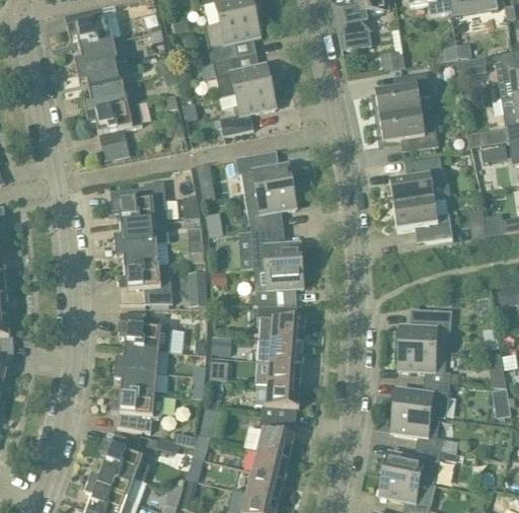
[(200,0),(201,5),(205,4),(210,24),(220,22),(255,15),(251,0),(200,0)]
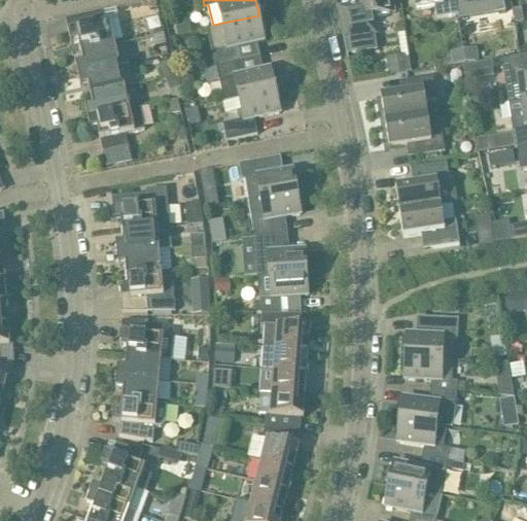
[(358,0),(359,2),(340,5),(347,34),(376,30),(373,12),(390,10),(390,8),(395,7),(394,0),(358,0)]
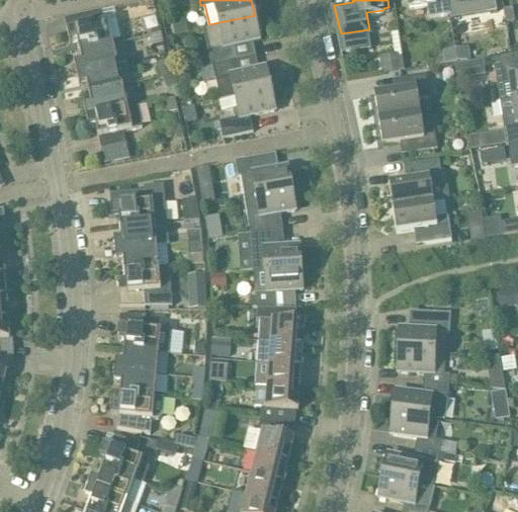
[(430,14),(451,11),(448,0),(409,0),(410,5),(428,2),(430,14)]
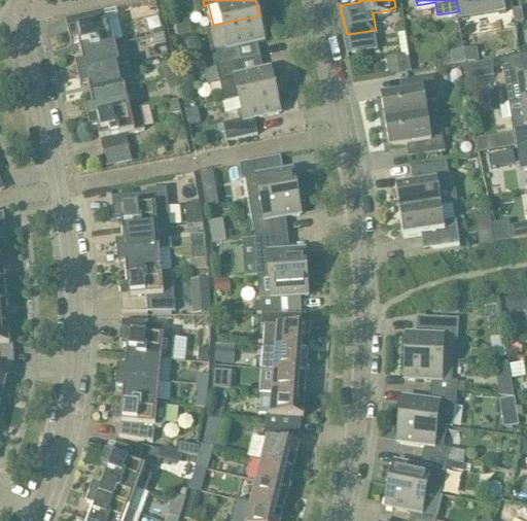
[(456,0),(459,11),(459,16),(505,8),(503,0),(456,0)]
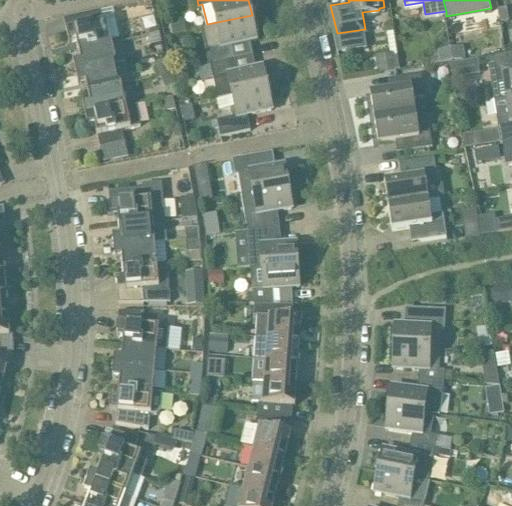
[(507,4),(499,6),(501,20),(509,19),(507,4)]
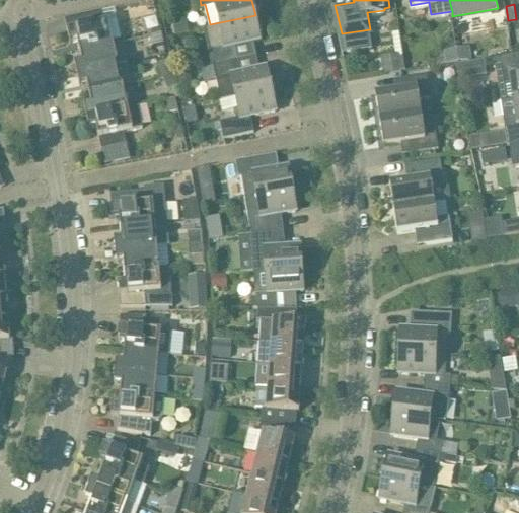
[(102,7),(65,15),(68,27),(70,39),(77,38),(80,48),(114,41),(114,38),(122,35),(118,16),(108,18),(104,19),(102,7)]
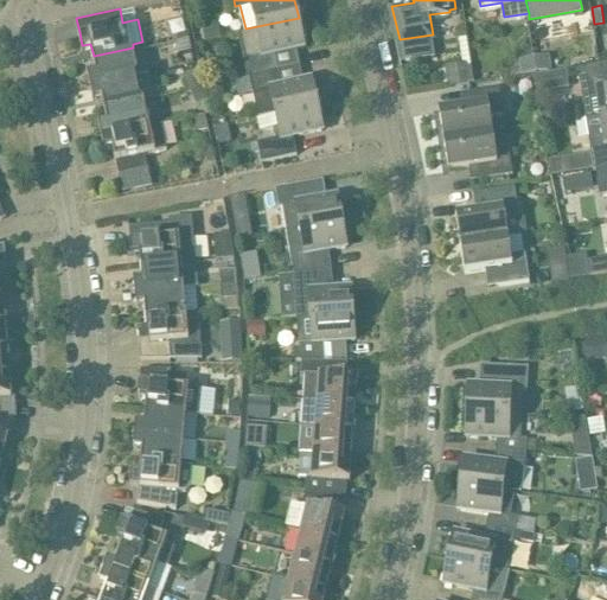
[(246,29),(241,30),(241,31),(243,31),(249,53),(246,55),(250,72),(267,69),(279,65),(275,49),(305,43),(299,18),(257,26),(246,29)]
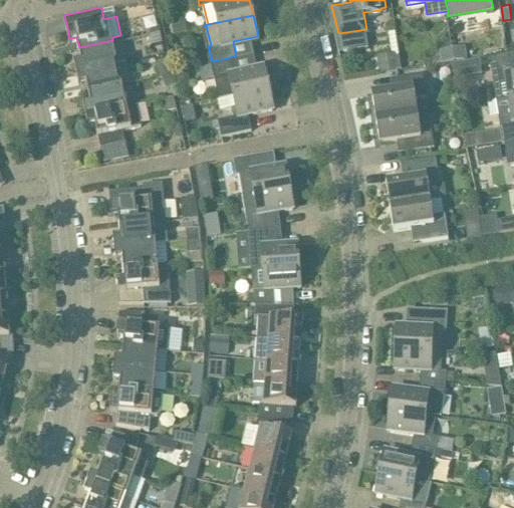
[(163,39),(160,29),(149,31),(152,42),(163,39)]
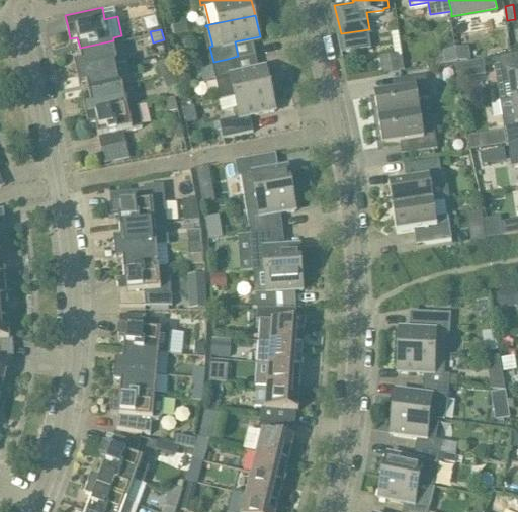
[(77,71),(118,62),(113,40),(80,48),(82,59),(75,60),(77,71)]
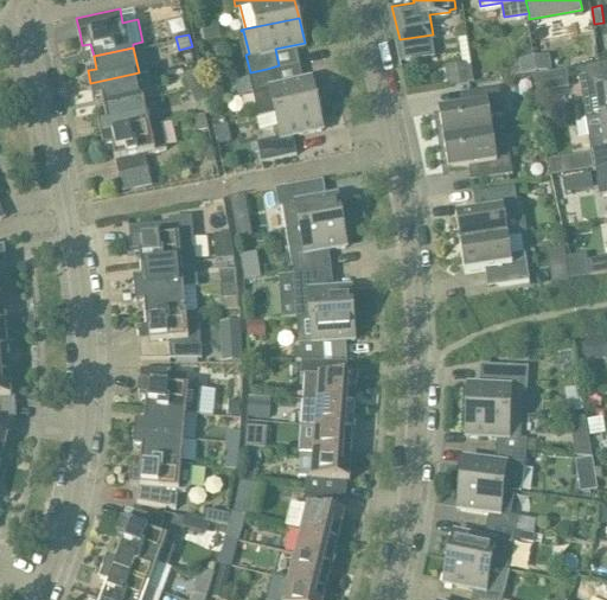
[(548,52),(519,53),(519,63),(549,62),(548,52)]
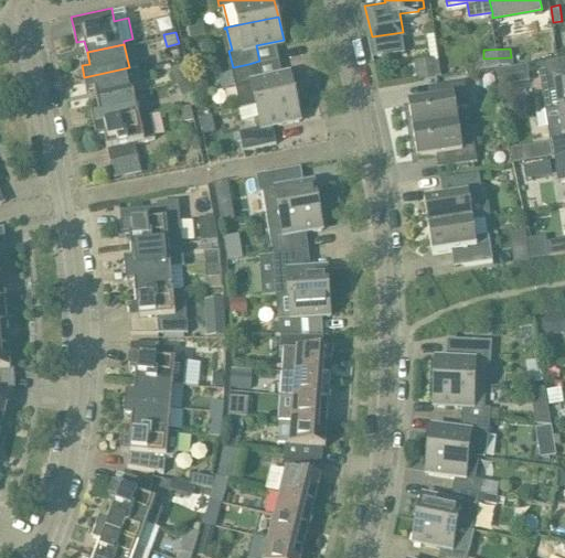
[(558,105),(564,103),(564,60),(564,54),(537,58),(545,106),(558,104),(558,105)]
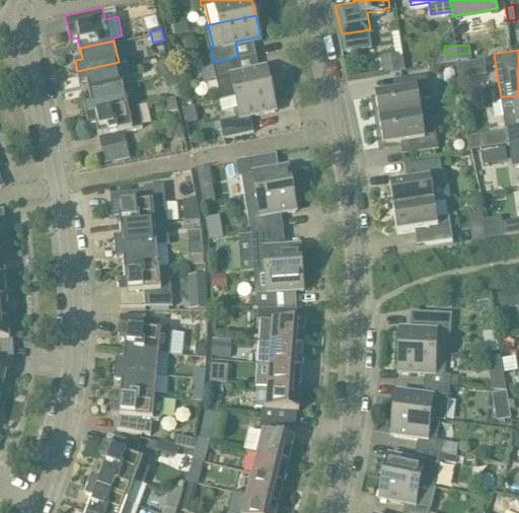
[(380,54),(383,70),(400,67),(397,51),(380,54)]
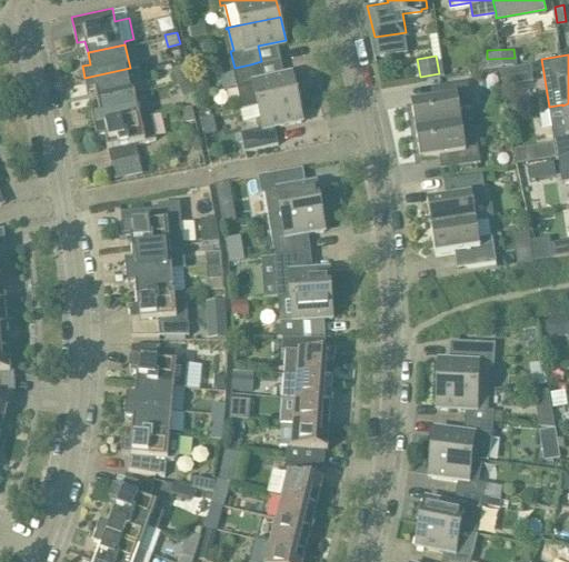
[(250,64),(235,68),(238,82),(240,82),(246,103),(242,103),(242,104),(259,101),(259,103),(298,94),(292,71),(265,78),(261,61),(250,64)]
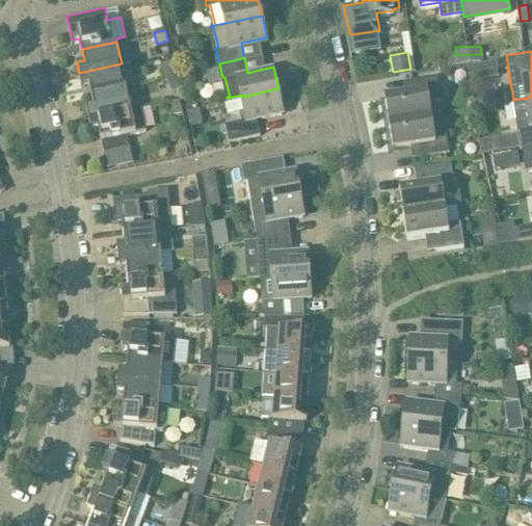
[(178,59),(161,63),(165,77),(169,76),(181,73),(179,62),(178,59)]
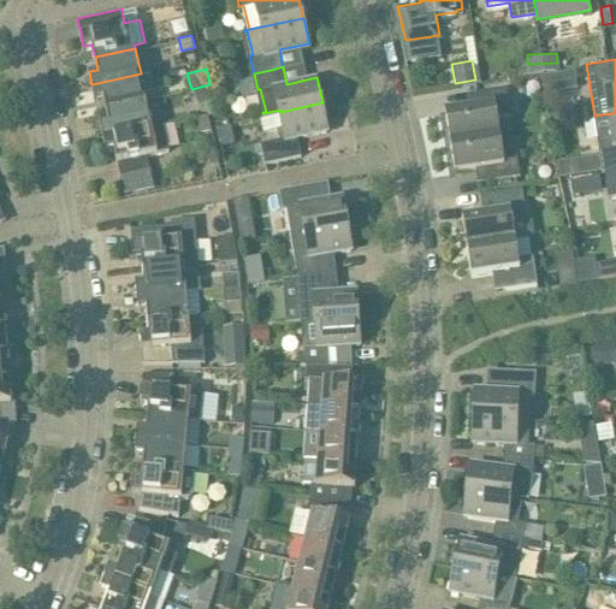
[(147,99),(141,74),(92,84),(95,96),(104,95),(106,107),(147,99)]
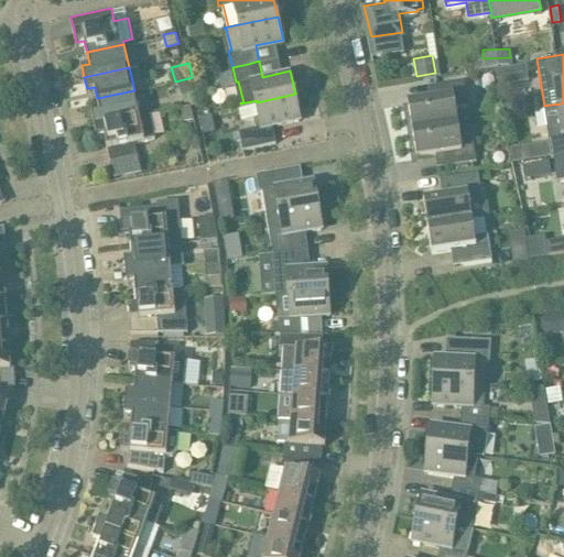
[(221,83),(235,80),(231,67),(218,69),(221,83)]
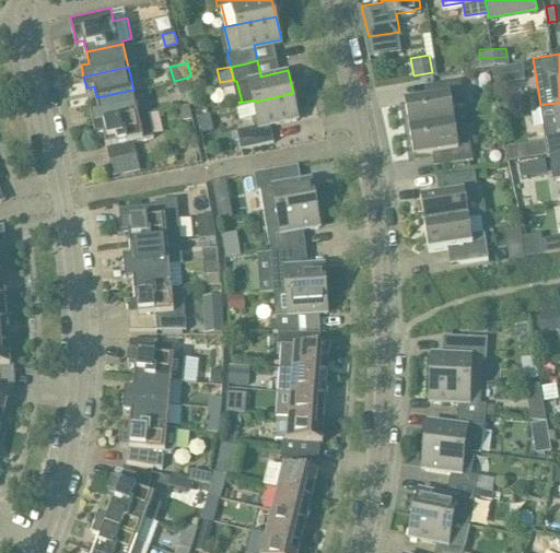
[(190,77),(178,80),(181,90),(193,87),(190,77)]
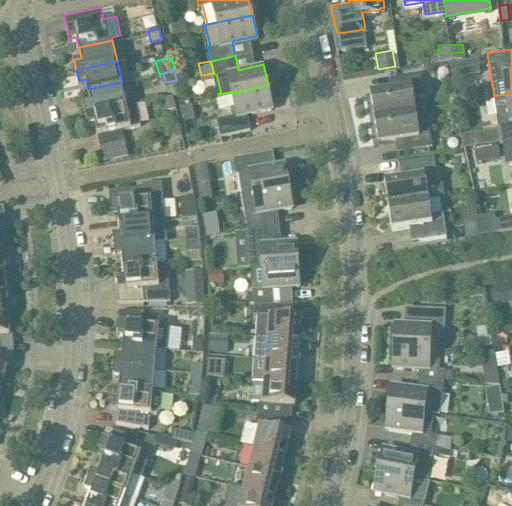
[(371,90),(375,115),(415,108),(413,95),(425,93),(421,70),(397,74),(399,86),(371,90)]
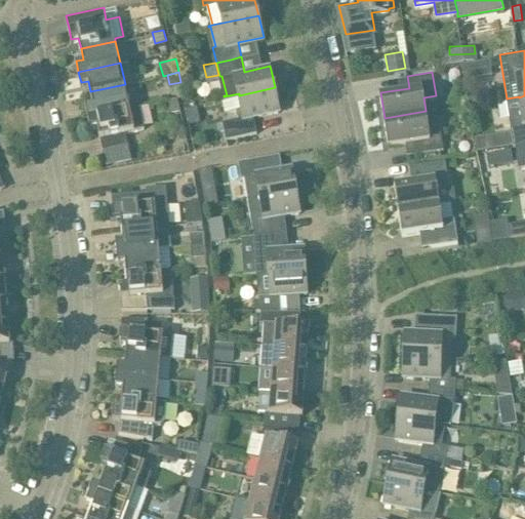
[(129,105),(125,84),(90,91),(92,103),(85,104),(88,115),(129,106),(129,105)]
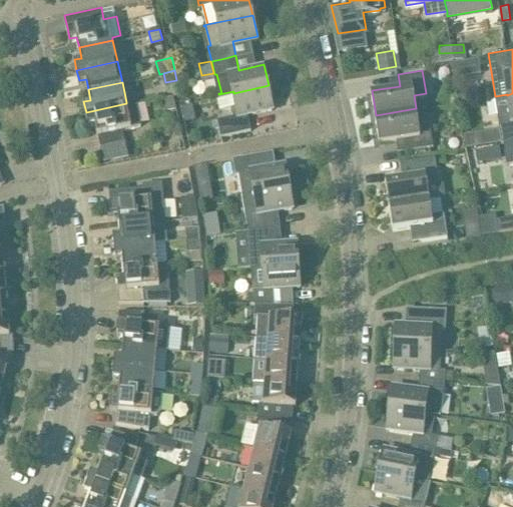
[(273,106),(269,85),(233,93),(235,103),(231,104),(233,113),(217,117),(221,134),(251,127),(247,112),(273,106)]
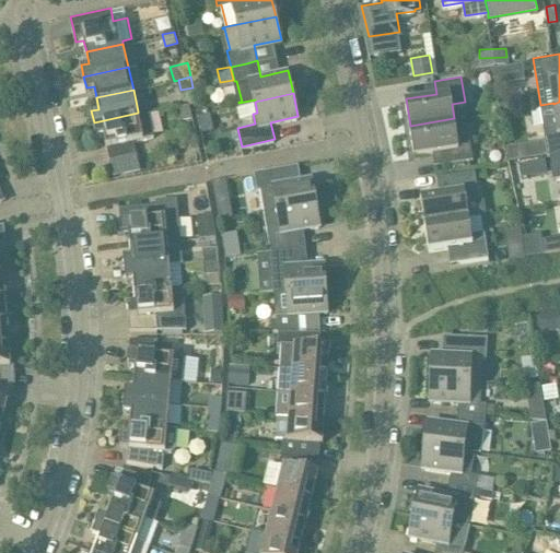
[(559,102),(553,104),(553,103),(540,105),(548,153),(559,151),(559,102)]
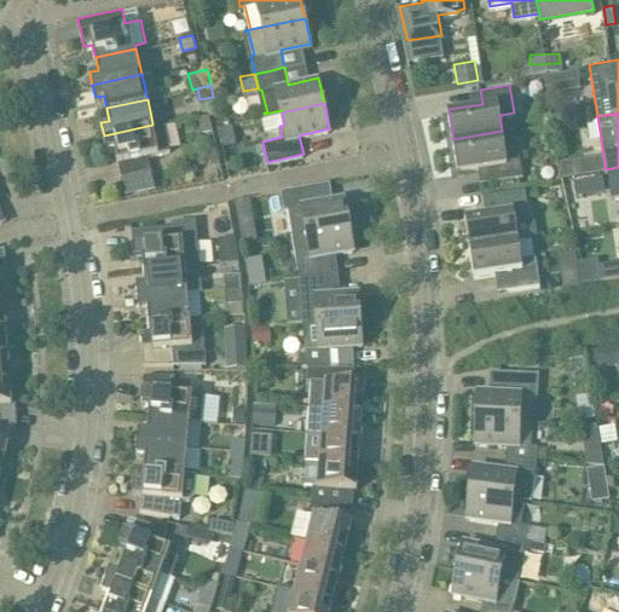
[(152,125),(104,136),(106,148),(115,146),(121,174),(152,167),(149,153),(172,148),(166,121),(152,123),(152,125)]
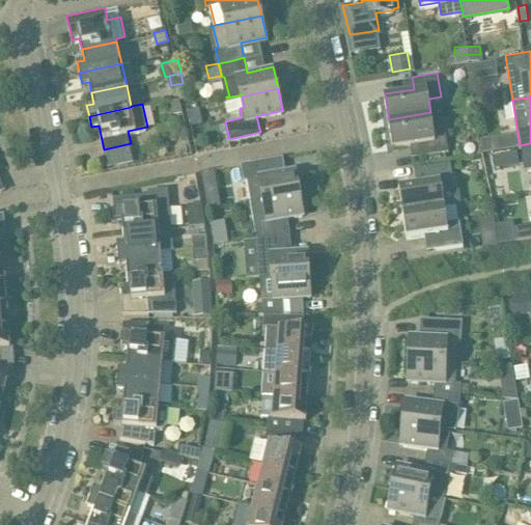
[(430,112),(389,119),(393,145),(419,141),(421,153),(449,148),(445,125),(432,127),(430,112)]
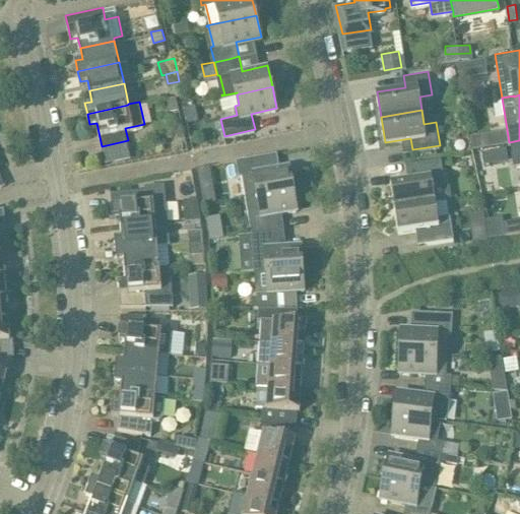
[(205,130),(192,133),(194,144),(208,141),(205,130)]
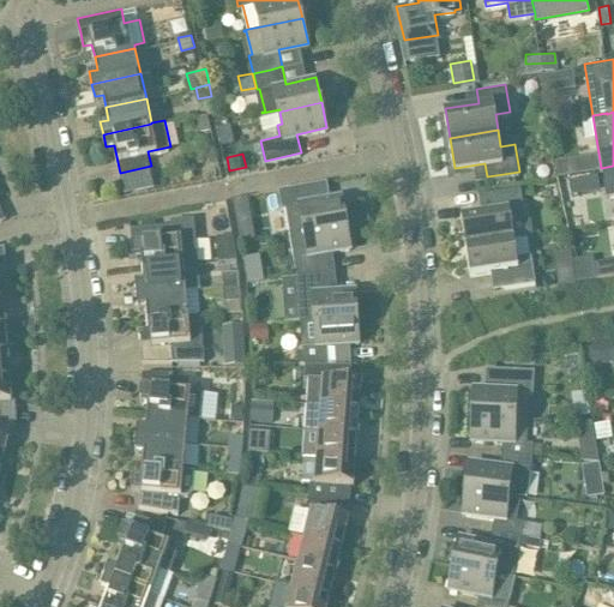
[(596,172),(567,175),(570,188),(599,185),(596,172)]
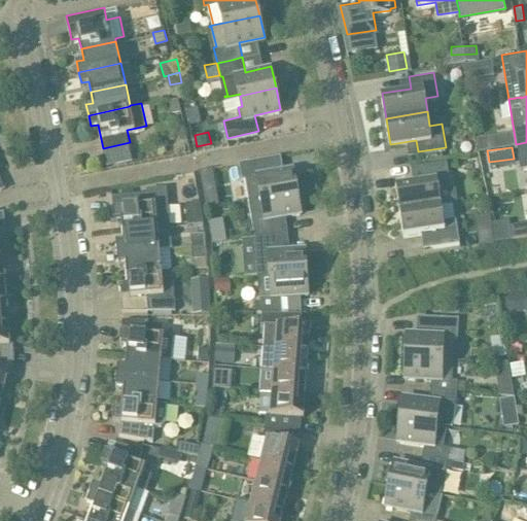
[(265,157),(239,161),(242,176),(246,175),(250,198),(297,189),(293,167),(277,170),(275,154),(265,157)]
